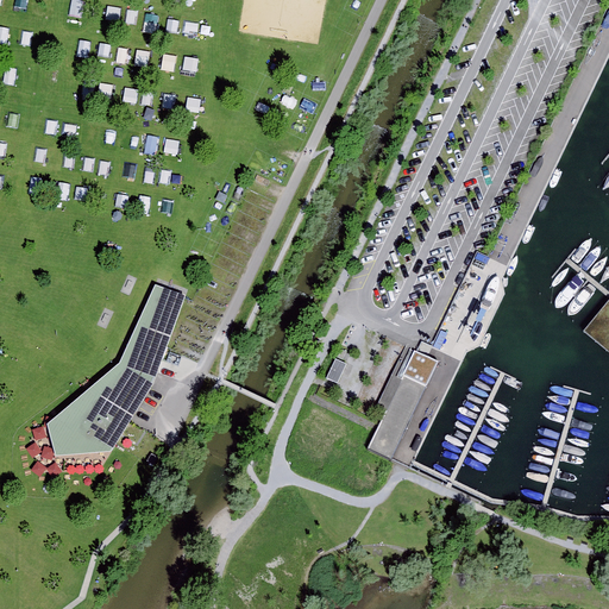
[(138,50),(136,66),(149,68),(151,52),(138,50)]
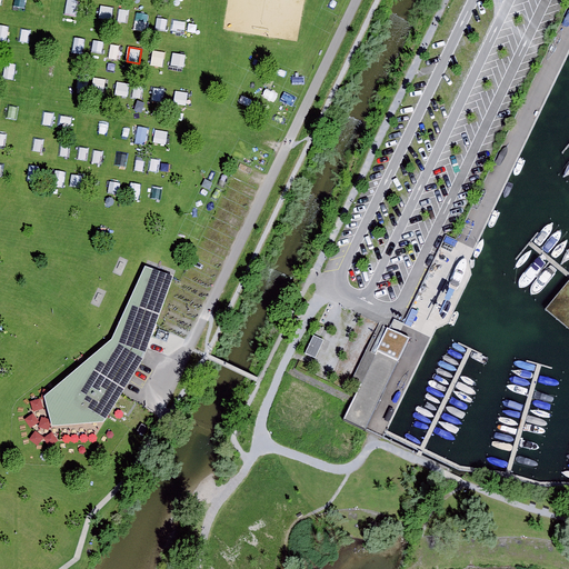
[(151,66),(160,69),(166,53),(156,51),(151,66)]
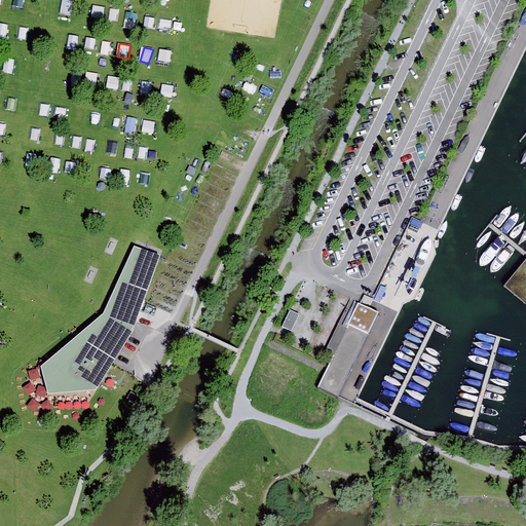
[(161,51),(160,61),(171,62),(172,53),(161,51)]
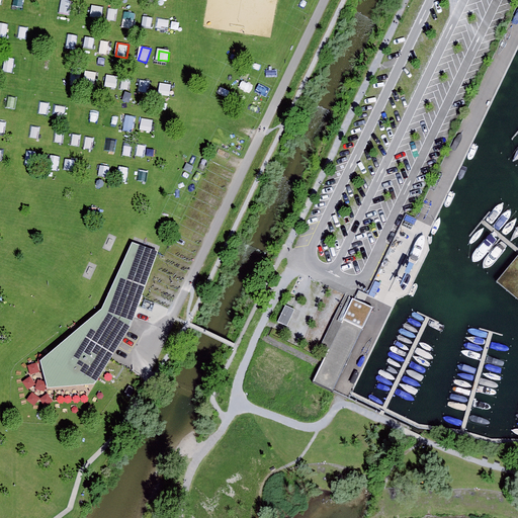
[(116,87),(117,80),(108,78),(107,86),(116,87)]
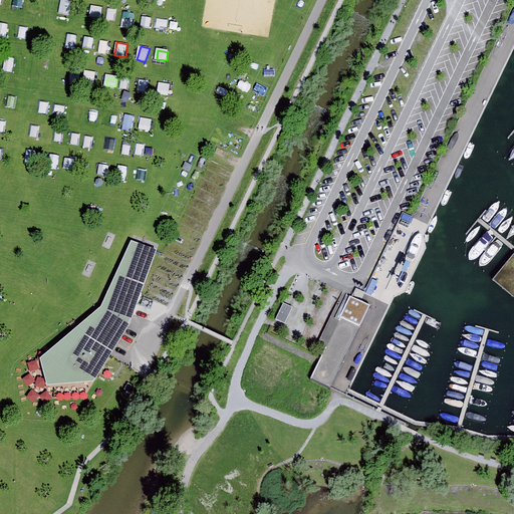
[(159,82),(158,93),(169,94),(170,83),(159,82)]
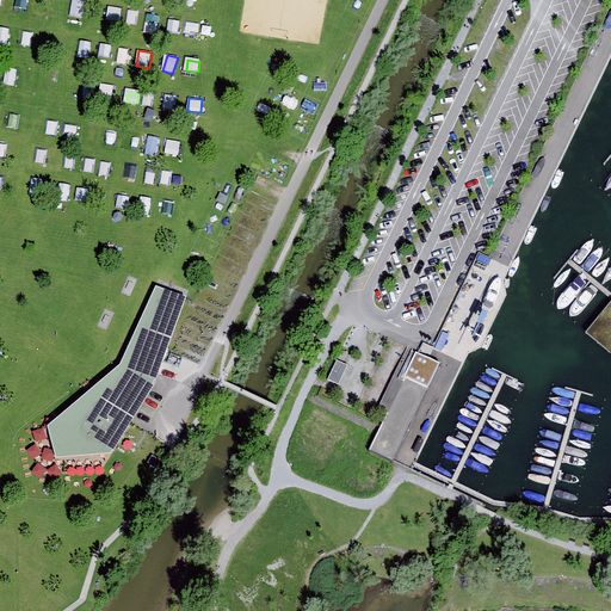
[(4,113),(1,128),(14,129),(16,116),(4,113)]
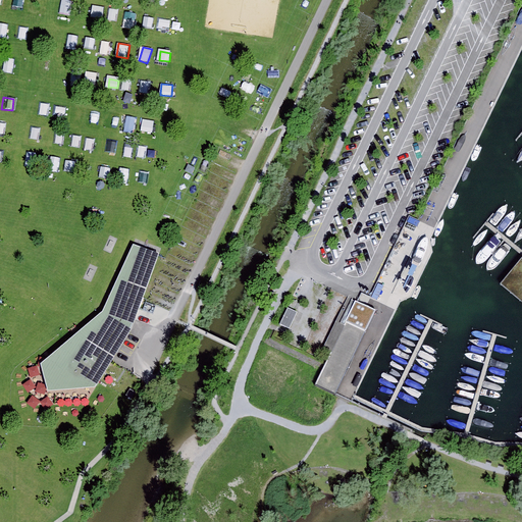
[(142,131),(153,133),(155,122),(144,120),(142,131)]
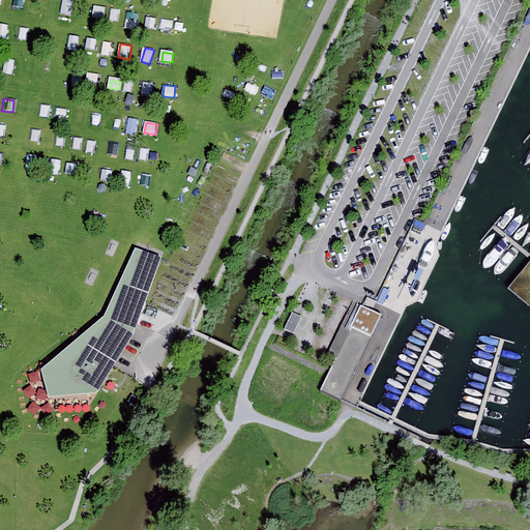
[(162,258),(136,247),(105,315),(41,369),(50,400),(96,393),(135,335),(162,258)]
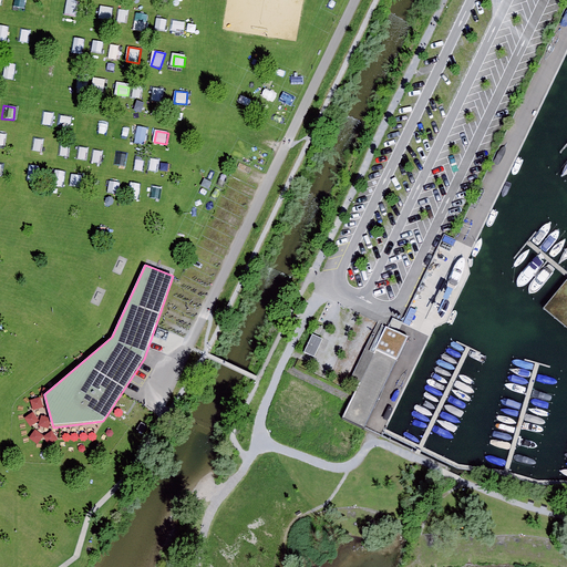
[(408,337),(385,327),(342,418),(364,428),(408,337)]
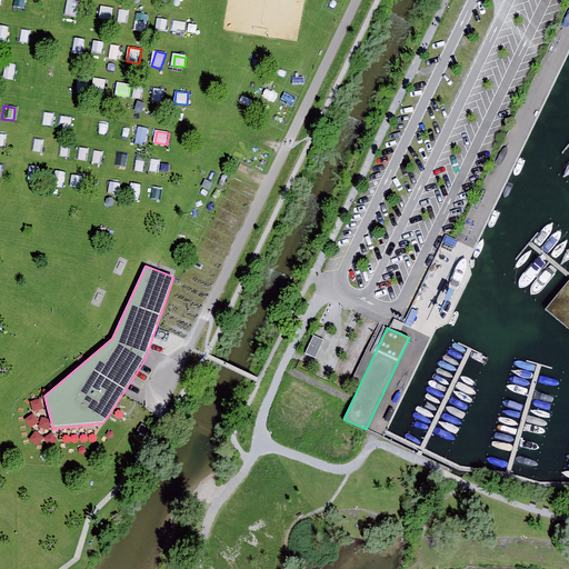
[(315,336),(306,353),(315,358),(323,340),(315,336)]
